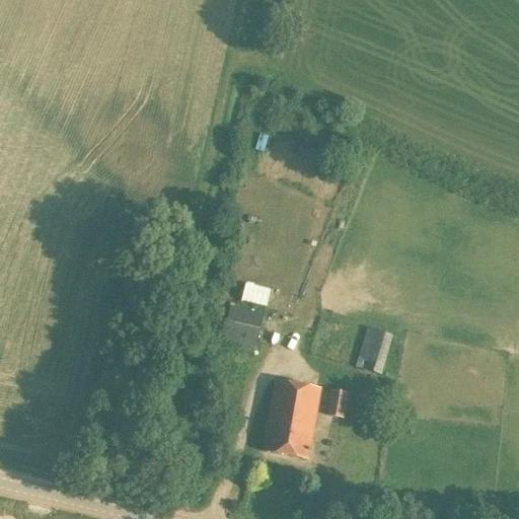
[(269,305),(273,287),(246,281),(242,299),(269,305)]
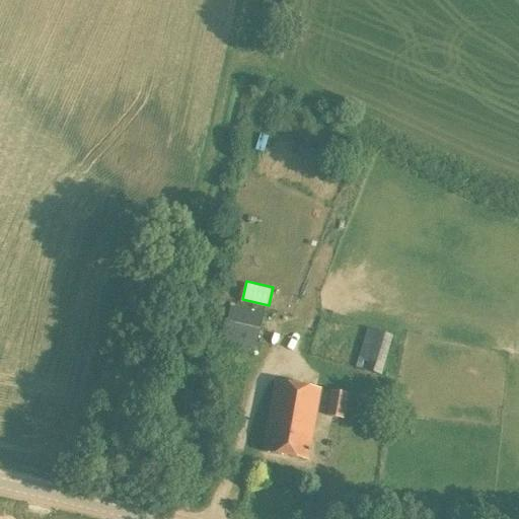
[(254,349),(263,314),(230,306),(222,342),(254,349)]
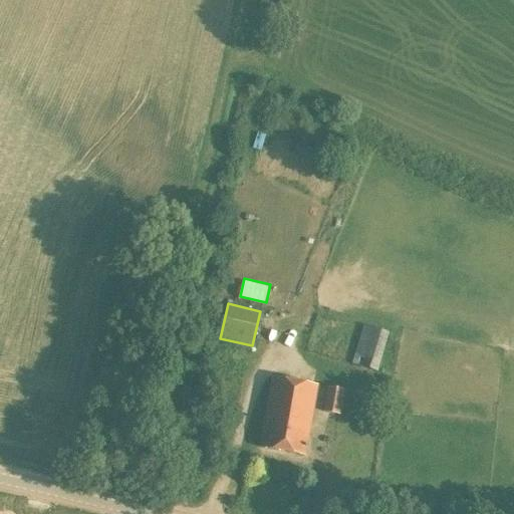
[(376,371),(388,333),(362,326),(351,364),(376,371)]
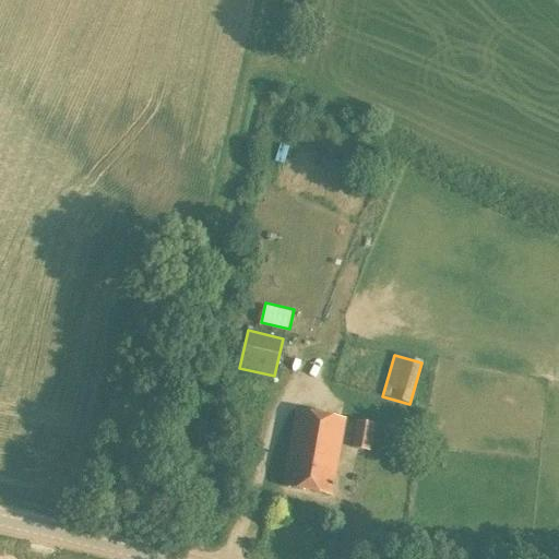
[(330,495),(343,420),(296,412),(283,486),(330,495)]
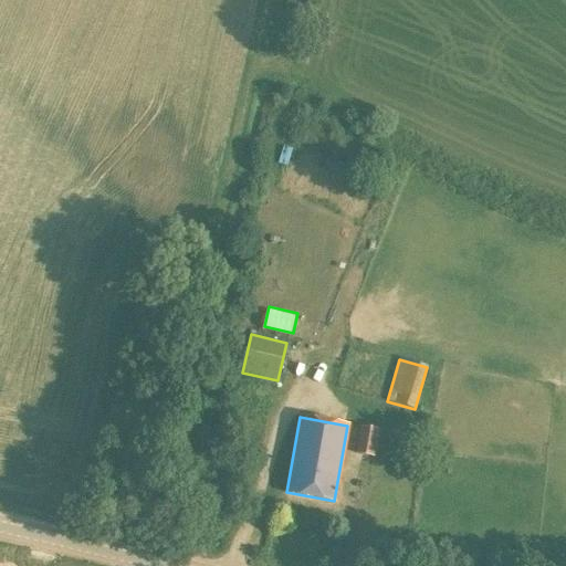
[(374,458),(379,430),(360,427),(356,454),(374,458)]
